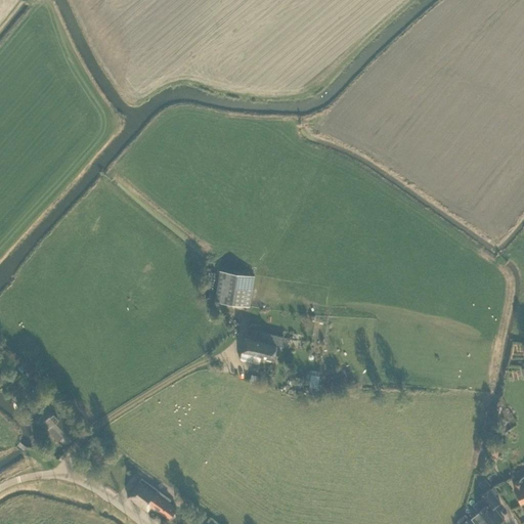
[(255,275),(220,270),(215,301),(250,306),(255,275)]
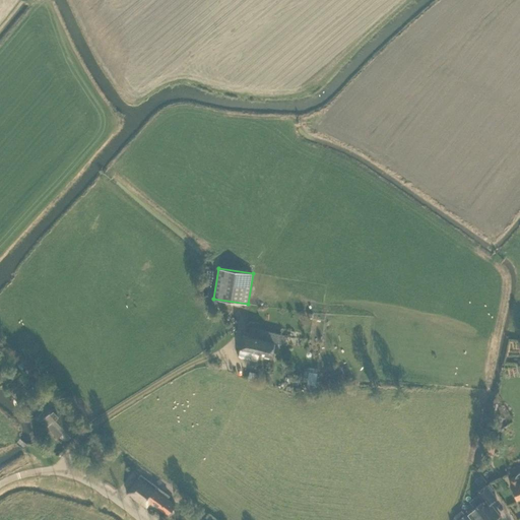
[(273,342),(279,343),(281,335),(249,327),(247,335),(242,334),(237,356),(255,361),(257,354),(270,358),(273,342)]
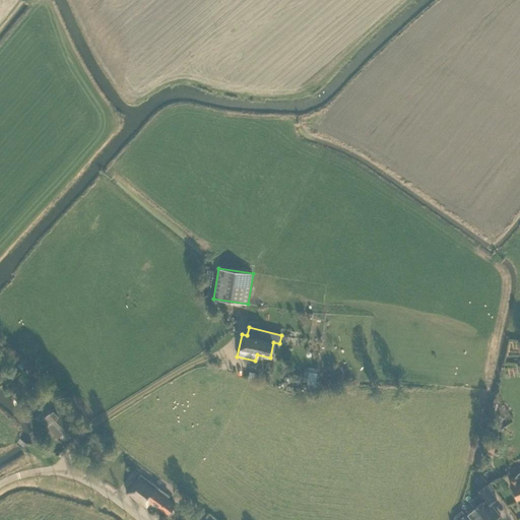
[(317,373),(309,372),(308,378),(304,377),(304,381),(307,382),(307,384),(315,385),(317,373)]
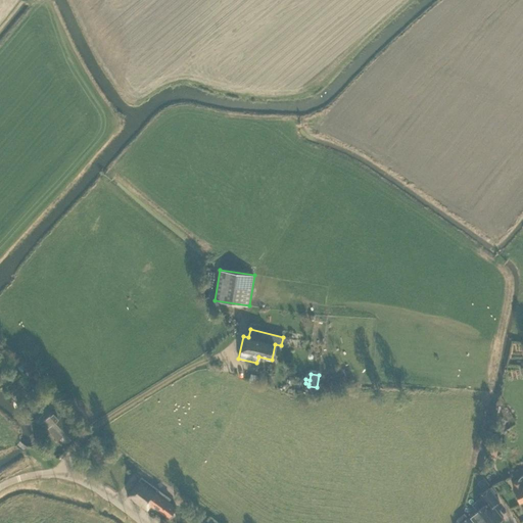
[(300,384),(301,377),(288,375),(288,382),(300,384)]
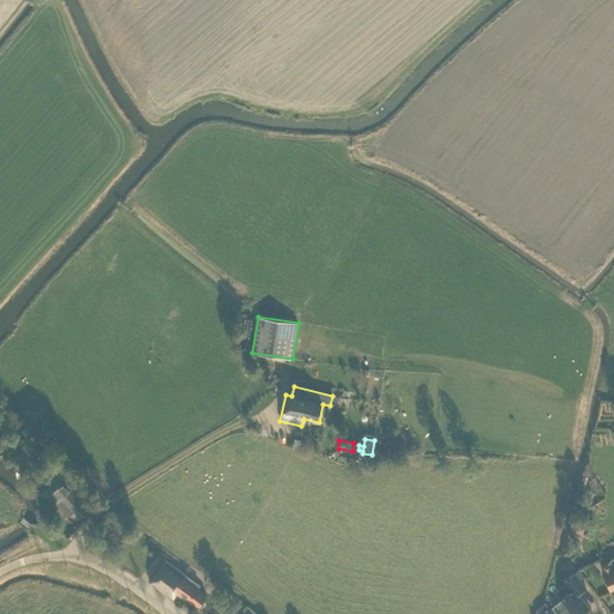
[(37,471),(32,477),(40,483),(44,479),(37,471)]
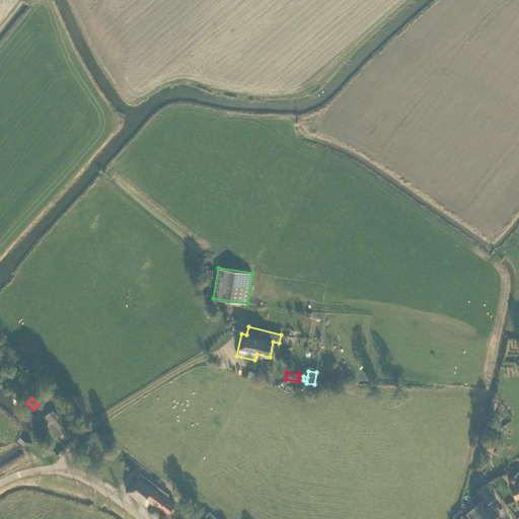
[(60,411),(59,413),(54,408),(42,419),(58,437),(63,433),(67,437),(74,431),(65,421),(67,419),(60,411)]
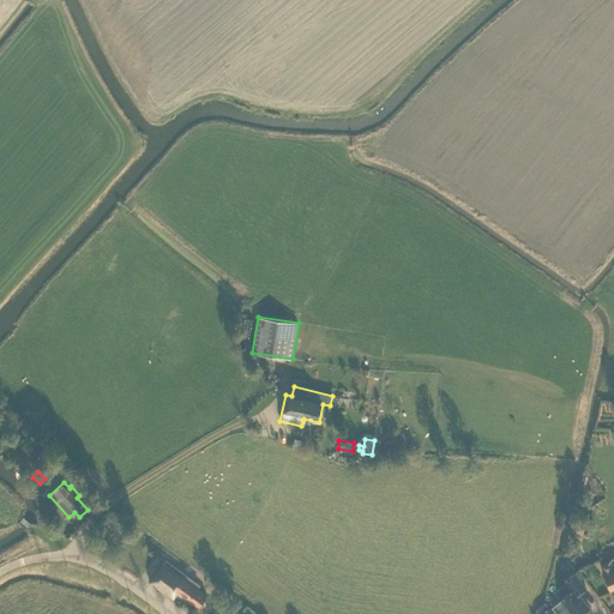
[(42,485),(36,491),(42,495),(48,489),(42,485)]
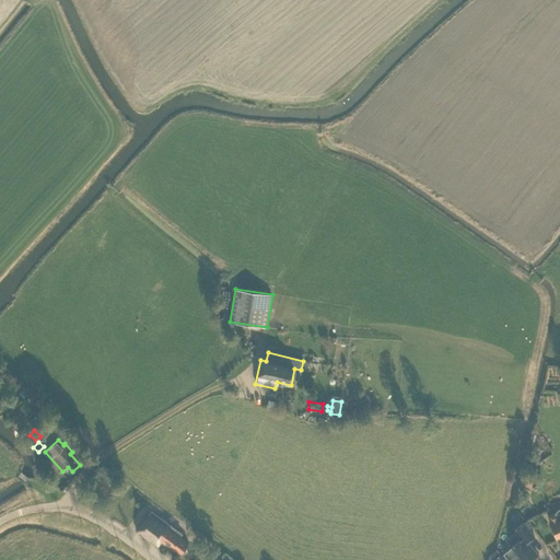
[(523,488),(532,490),(535,474),(527,473),(523,488)]
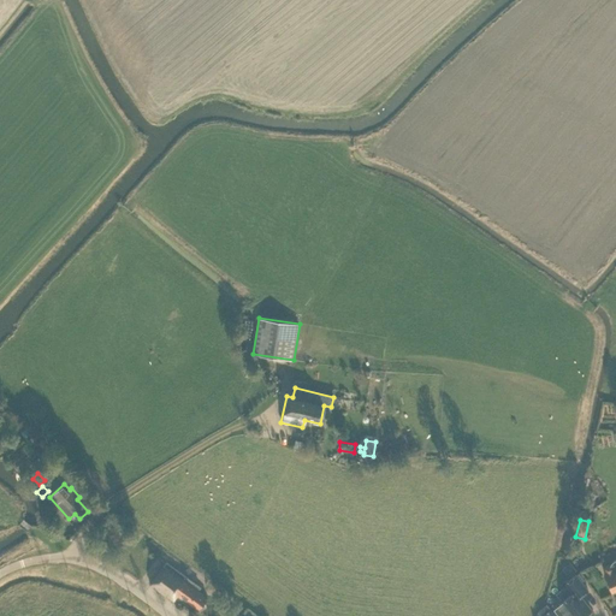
[(612,592),(615,590),(615,560),(614,561),(612,563),(611,564),(603,567),(606,576),(606,578),(612,592)]
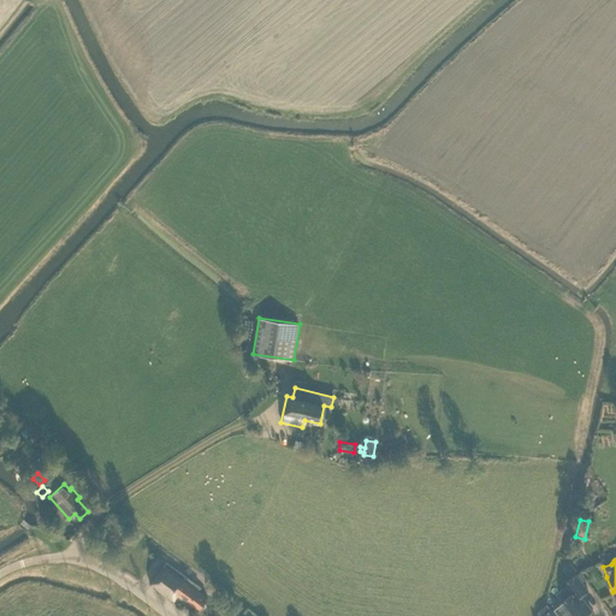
[(150,585),(173,602),(178,594),(199,609),(207,597),(197,590),(200,587),(166,563),(150,585)]
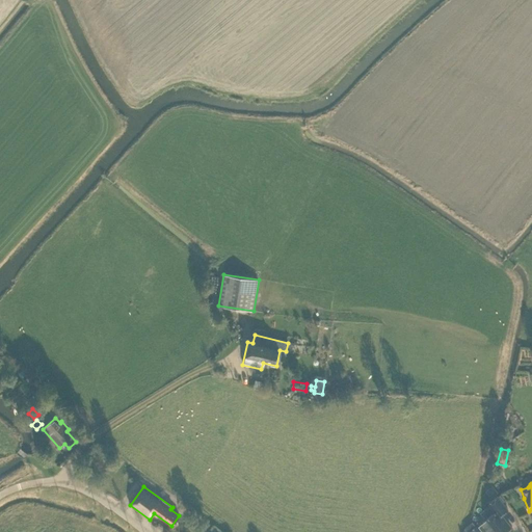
[(485,521),(495,531),(503,531),(510,527),(501,514),(507,509),(497,497),(487,504),(495,512),(485,521)]
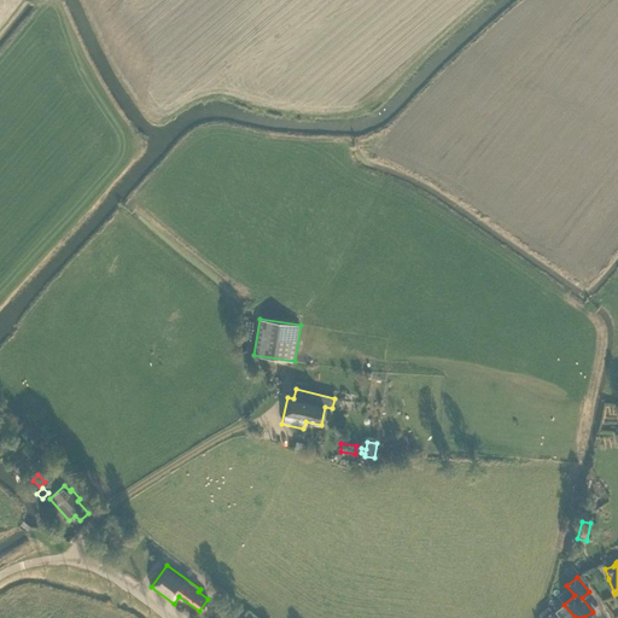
[(553,612),(553,611),(548,606),(541,612),(546,617),(547,616),(553,612)]
